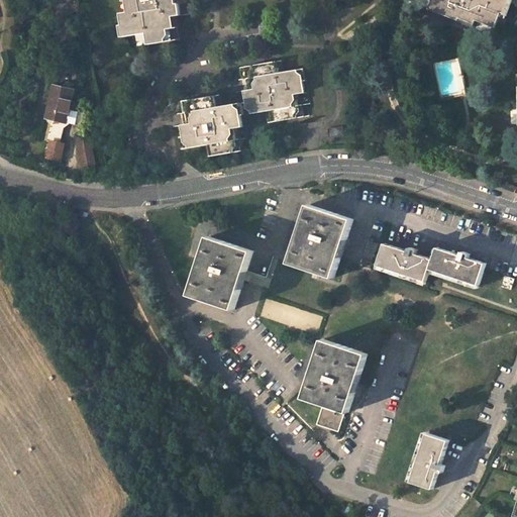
[(121,0),(123,11),(118,12),(120,23),(118,23),(120,36),(131,34),(133,46),(177,39),(174,16),(187,14),(185,2),(174,3),(173,0),(121,0)]
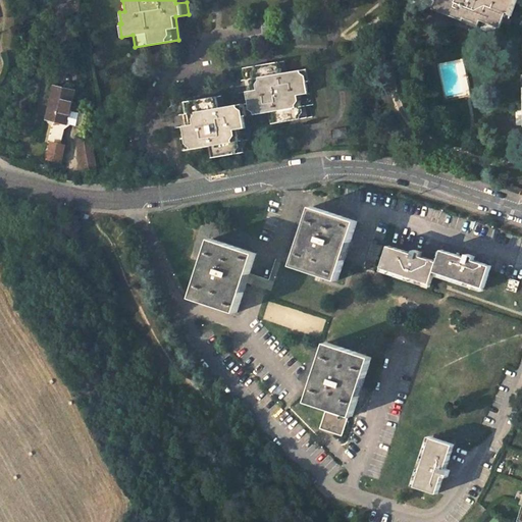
[(430,0),(430,1),(433,2),(430,11),(475,29),(478,22),(498,31),(503,19),(504,15),(506,16),(510,18),(518,1),(515,0),(430,0)]
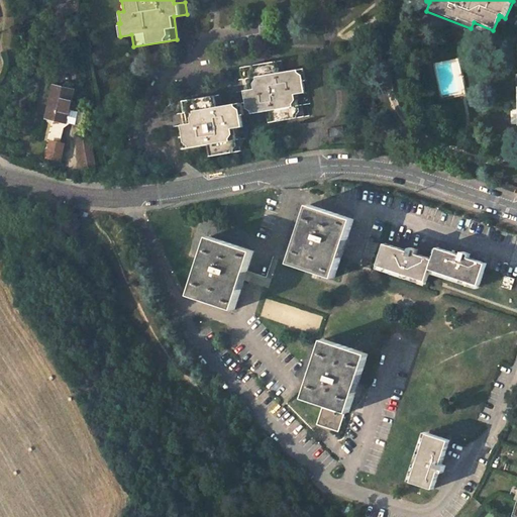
[(286,71),(284,59),(242,65),(243,79),(253,77),(255,88),(245,89),(247,100),(224,103),(222,93),(180,100),(182,112),(191,111),(192,122),(184,123),(187,147),(204,144),(206,156),(248,148),(247,138),(251,137),(247,114),(267,111),(269,122),(311,115),(309,104),(312,103),(309,79),(305,80),(303,68),(286,71)]
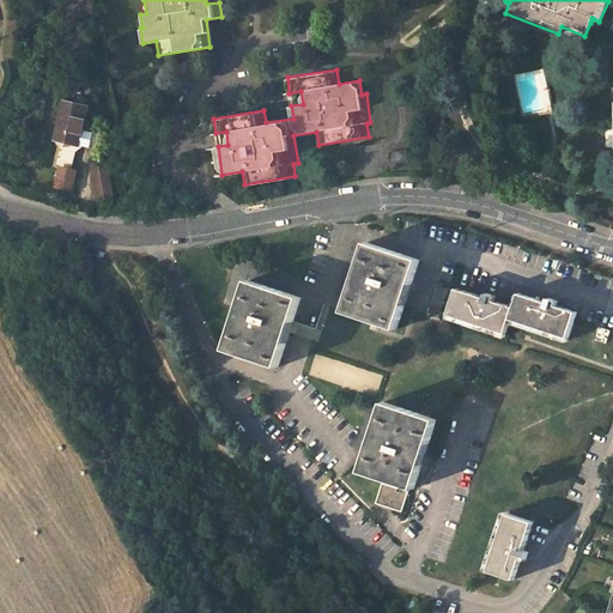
[(87,107),(64,101),(55,139),(62,140),(56,168),(61,169),(72,171),(78,144),(97,149),(101,133),(83,129),(87,107)]
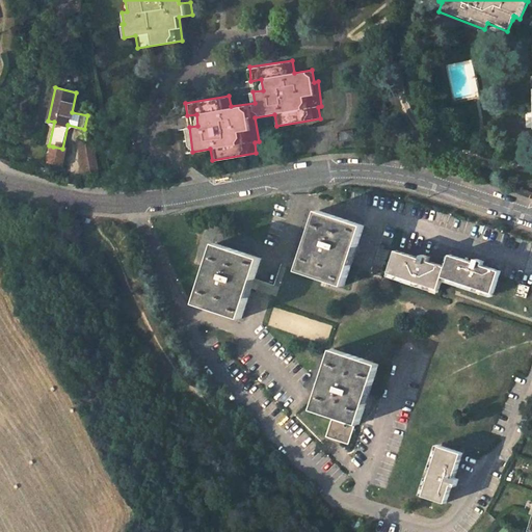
[(357,142),(355,131),(338,134),(340,144),(357,142)]
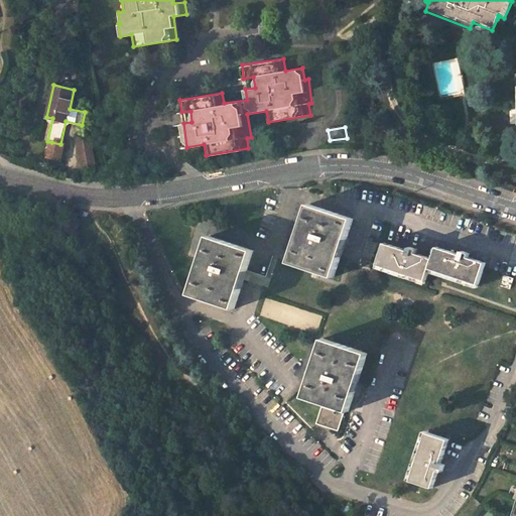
[(91,136),(77,138),(83,168),(96,165),(91,136)]
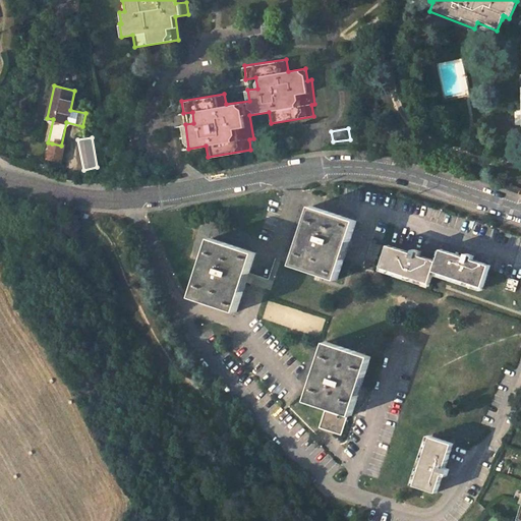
[(61,146),(52,143),(50,151),(64,154),(66,147),(61,146)]
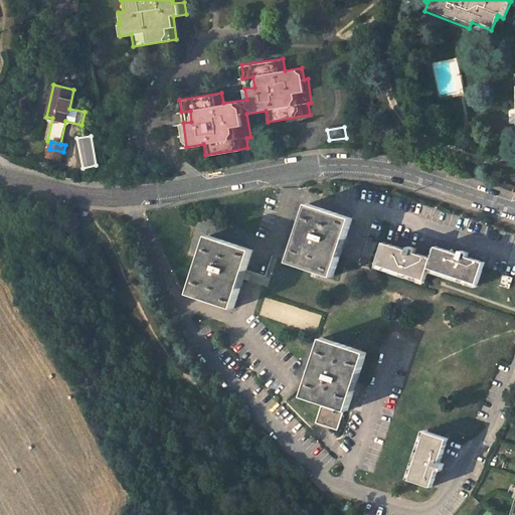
[(63,152),(49,149),(47,157),(61,160),(63,152)]
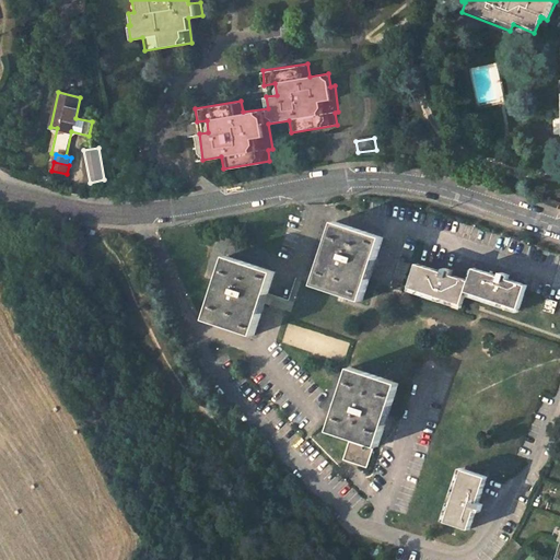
[(383,237),(334,223),(314,287),(363,302),(377,255),(383,237)]
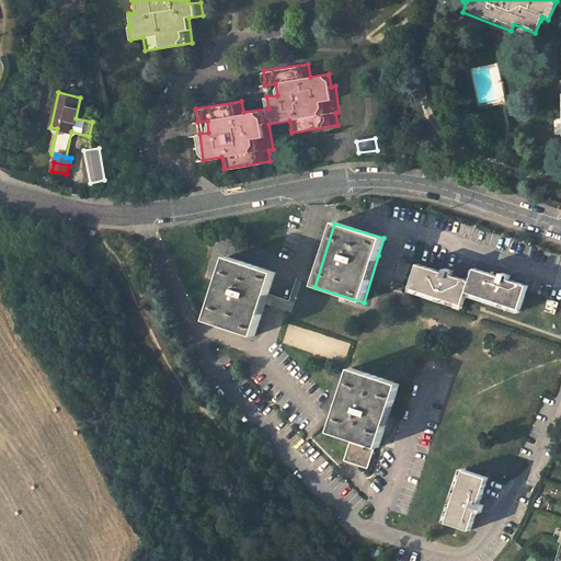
[(274,275),(225,261),(205,323),(253,340),(268,293),(274,275)]
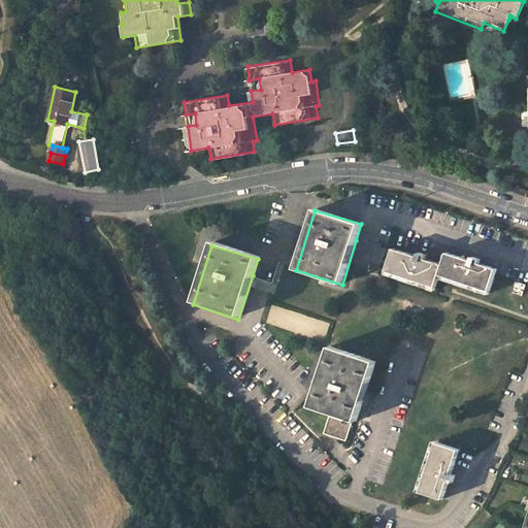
[(420,253),(418,256),(407,253),(394,249),(387,271),(436,287),(440,274),(443,264),(426,259),(426,255),(420,253)]
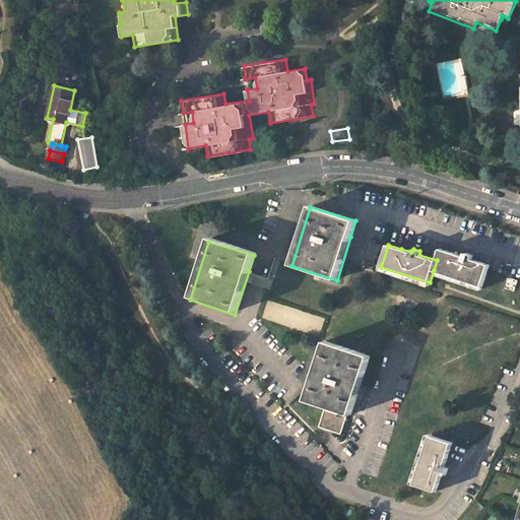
[(440,249),(437,260),(434,270),(482,285),(490,264),(472,258),(473,255),(465,252),(463,256),(452,252),(440,249)]
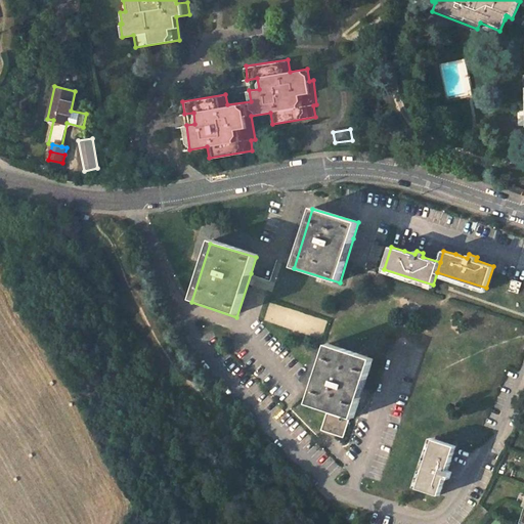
[(520,280),(512,278),(508,289),(517,292),(520,280)]
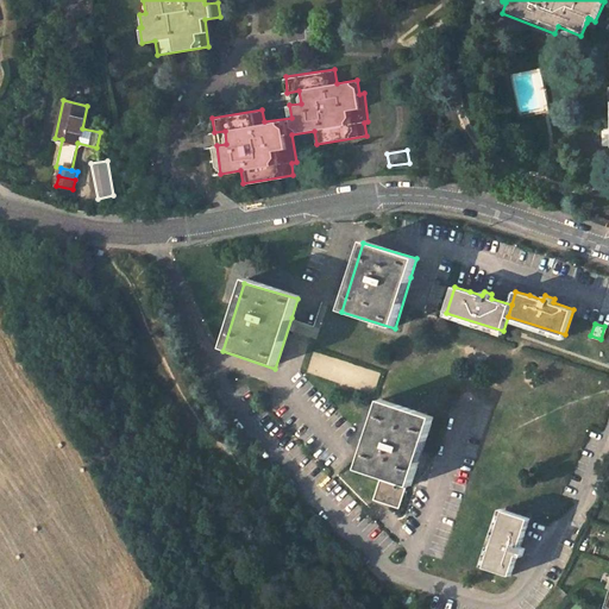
[(435,416),(382,400),(360,469),(384,476),(376,500),(403,508),(410,484),(414,485),(429,437),(435,416)]
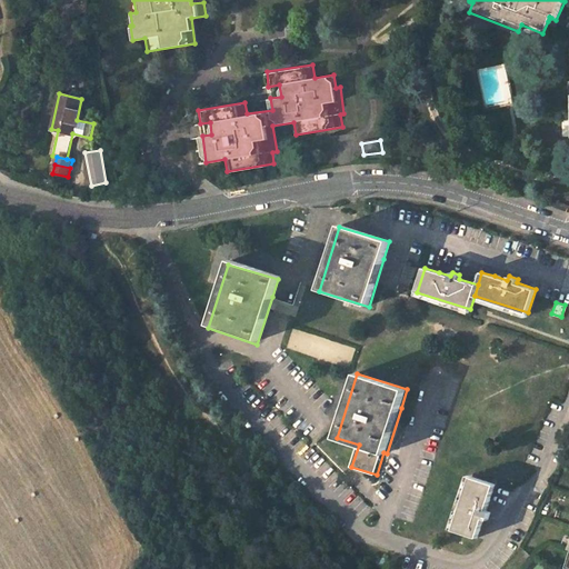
[(495,485),(471,477),(455,530),(478,537),(483,519),(488,520),(490,511),(487,510),(489,503),(495,485)]
